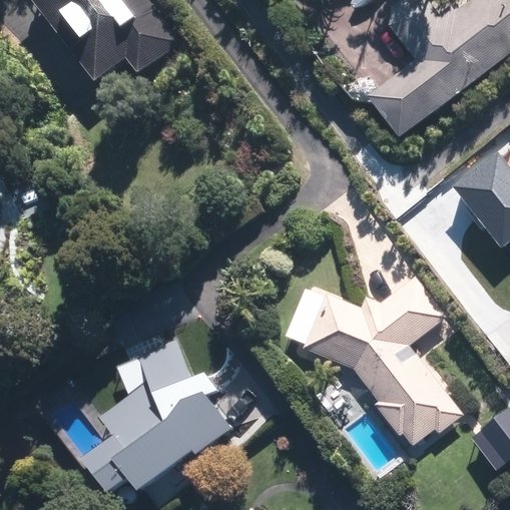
[(180,43),(147,0),(31,0),(96,85),(127,62),(137,75),(180,43)]
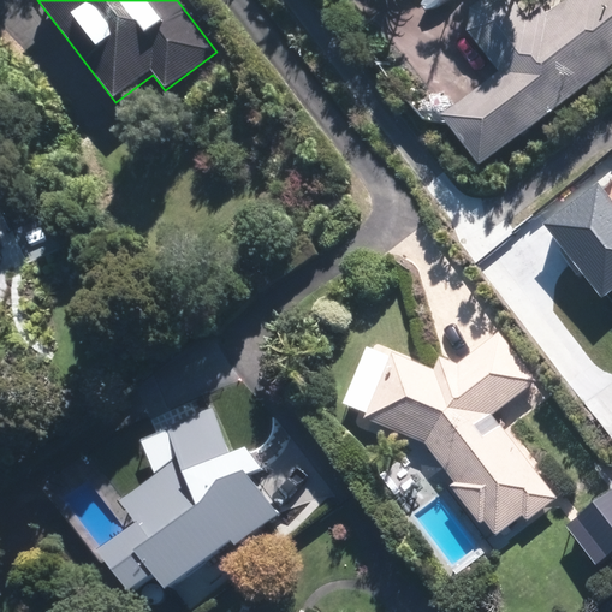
[(439,118),(476,167),(611,61),(611,0),(560,0),(538,19),(522,0),(514,0),(469,35),(498,72),(439,118)]
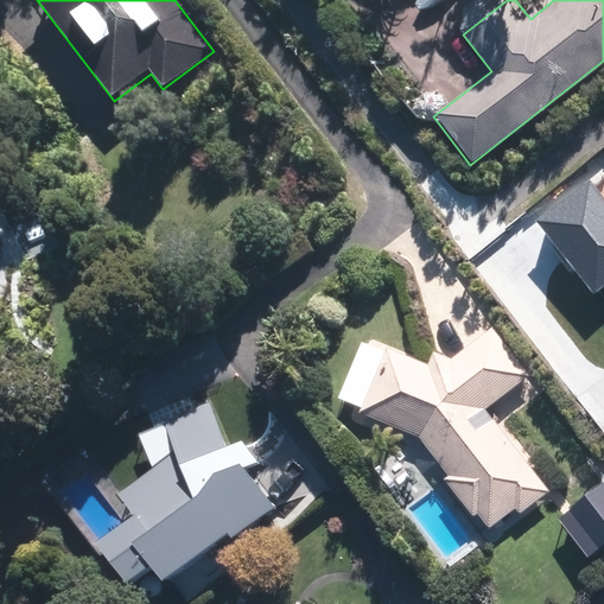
[(603,202),(585,179),(532,224),(593,296),(603,286),(603,202)]
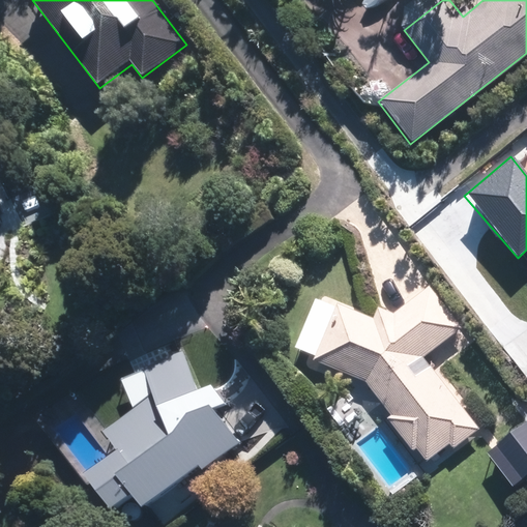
[(318,293),(293,351),(359,379),(423,461),(444,443),(449,449),(480,426),(425,354),(461,325),(427,282),(379,320),(318,293)]
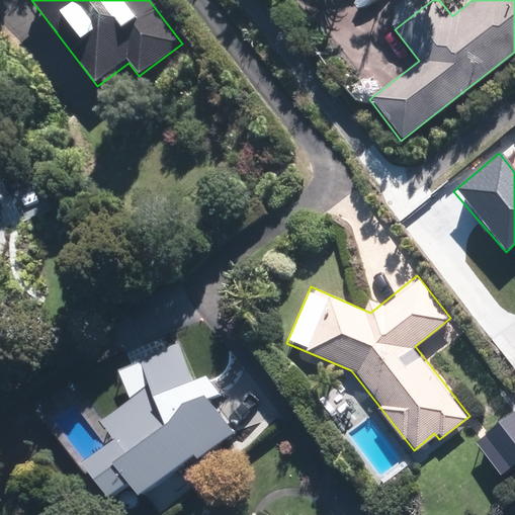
[(177,337),(139,350),(148,388),(99,425),(114,444),(85,466),(110,499),(129,486),(140,500),(195,457),(199,462),(235,435),(205,398),(222,393),(216,372),(191,380),(177,337)]
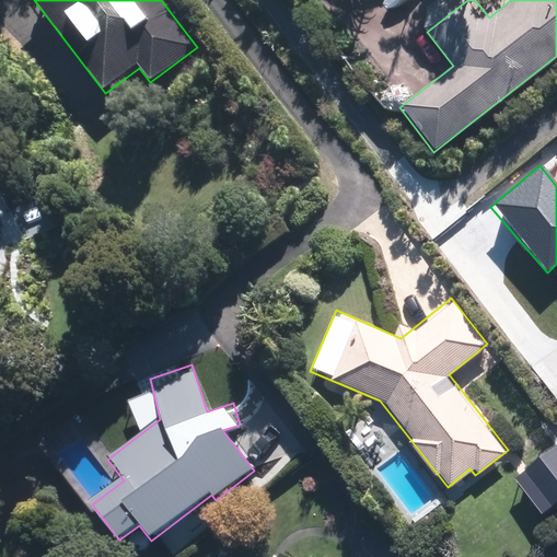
[(556,443),(523,471),(549,505),(556,498),(556,443)]
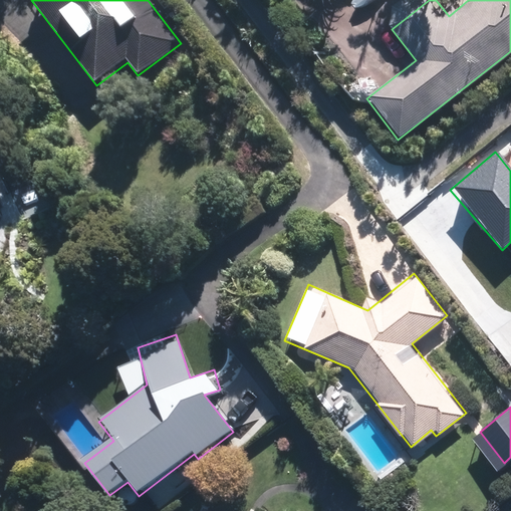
[(209,510),(187,501),(183,510),(209,510)]
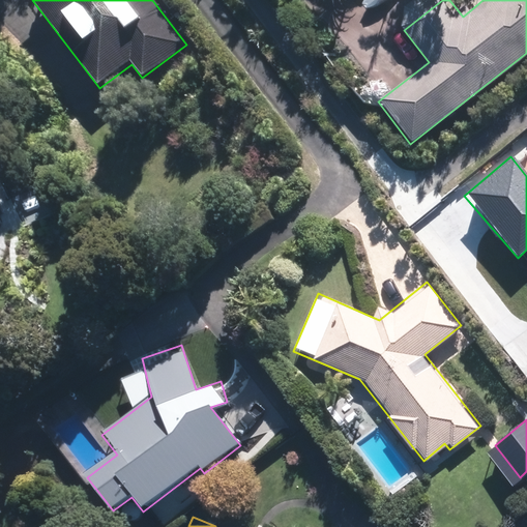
All buildings are outlined.
